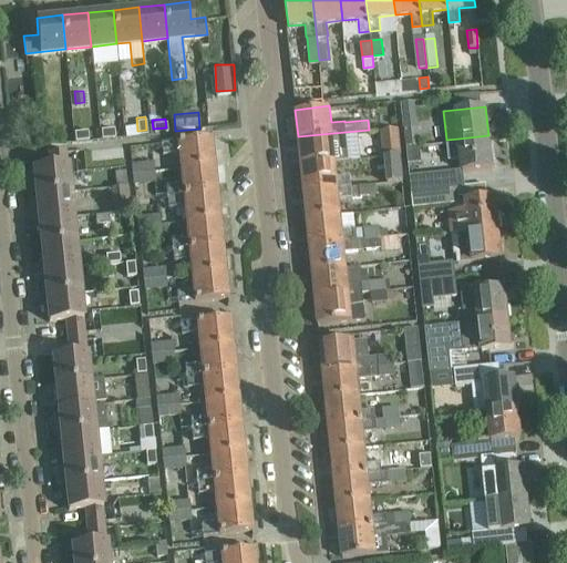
[(416,123),(403,125),(405,145),(421,143),(419,123),(416,123)]
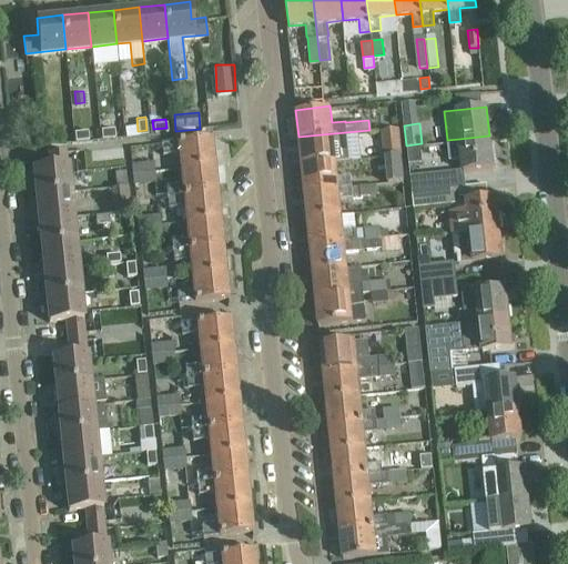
[(115,124),(102,126),(102,136),(117,134),(115,124)]
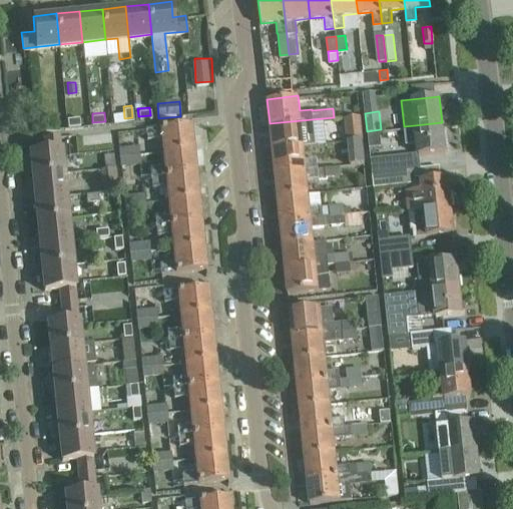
[(66,115),(66,123),(79,122),(78,114),(66,115)]
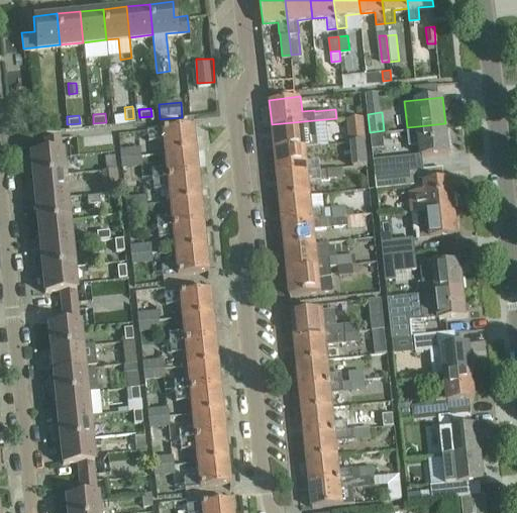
[(360,115),(345,116),(348,140),(364,138),(360,115)]
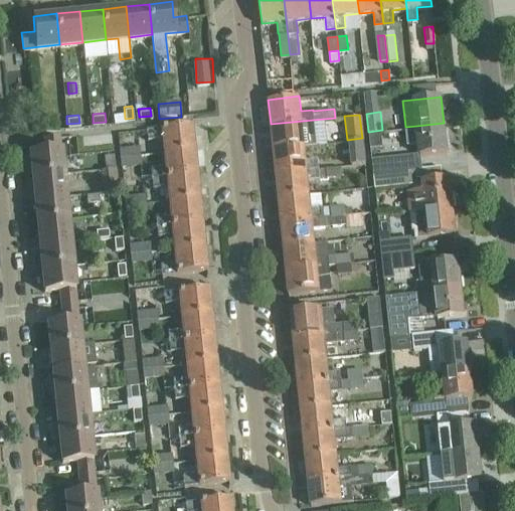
[(40,128),(59,126),(58,117),(39,119),(40,128)]
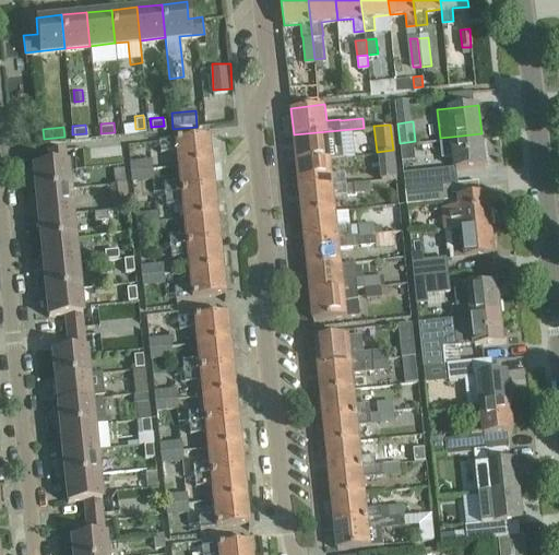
[(364,128),(294,134),(297,161),(330,157),(329,142),(342,140),(365,137),(364,128)]
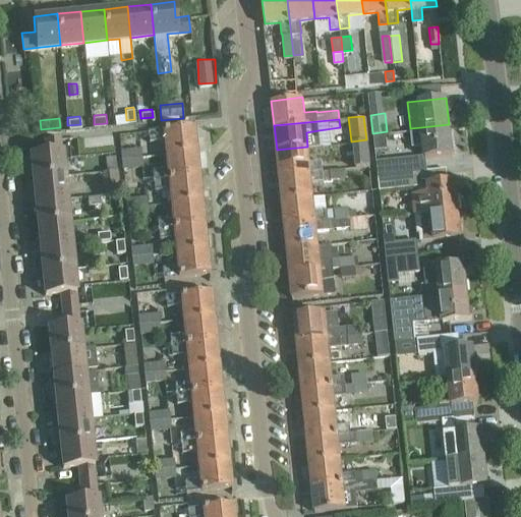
[(166,153),(196,150),(194,124),(148,129),(149,139),(164,138),(166,153)]
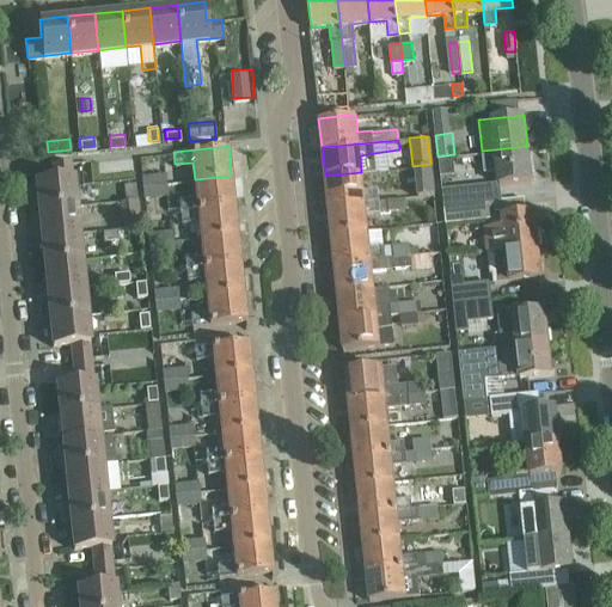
[(495,149),(482,151),(484,169),(497,167),(499,182),(507,182),(531,178),(527,146),(495,149)]
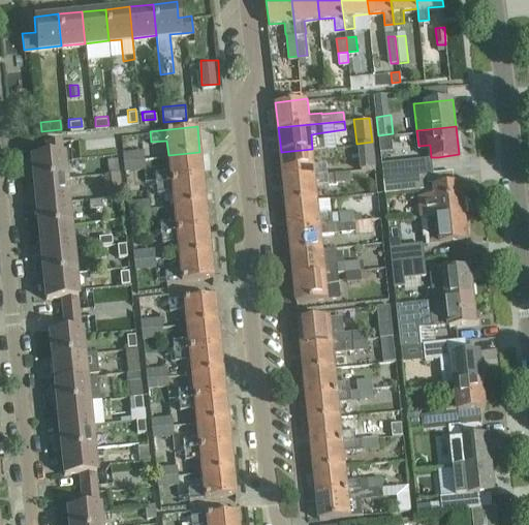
[(391,135),(378,137),(379,153),(393,151),(391,135)]
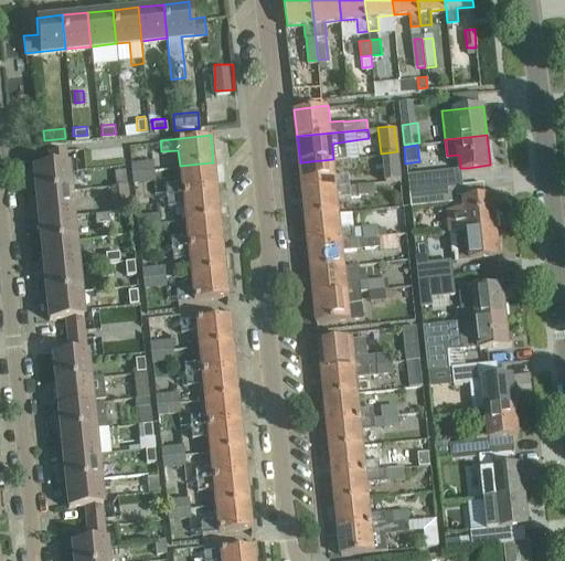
[(35,191),(70,188),(65,148),(48,149),(50,163),(33,166),(35,191)]
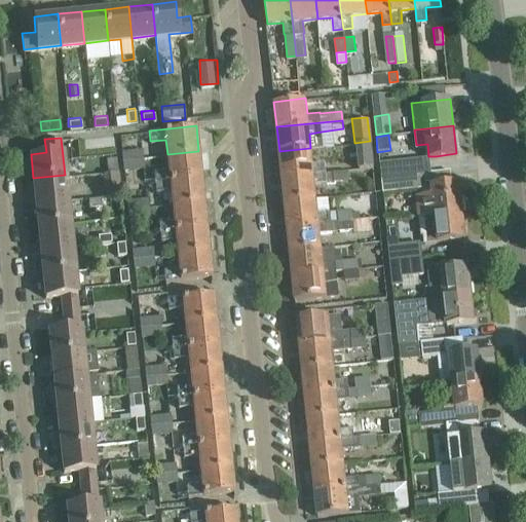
[(374,165),(371,145),(358,146),(360,166),(374,165)]
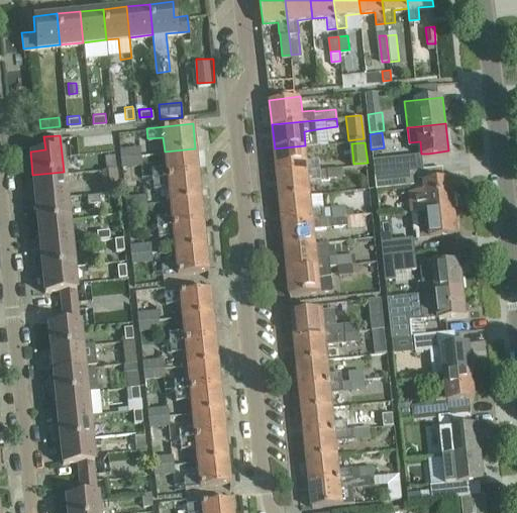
[(305,145),(275,148),(277,173),(320,169),(319,159),(307,160),(305,145)]
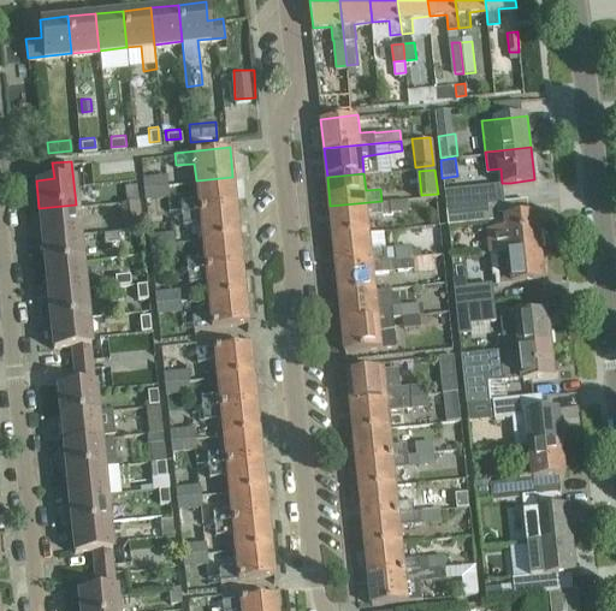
[(142,187),(167,184),(166,175),(142,177),(142,187)]
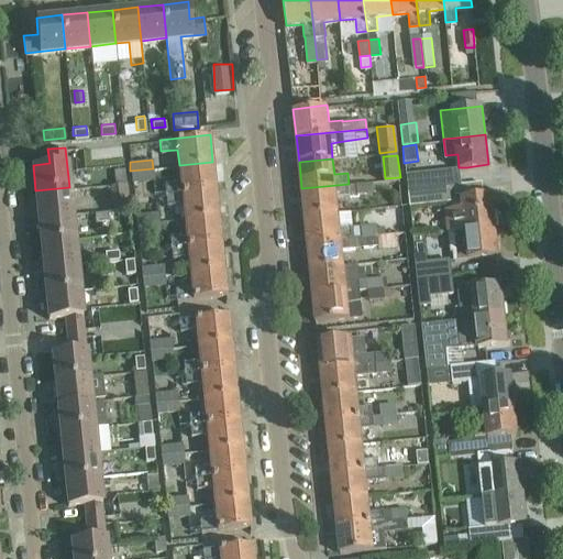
[(212,162),(179,165),(180,182),(165,184),(166,193),(216,188),(212,162)]
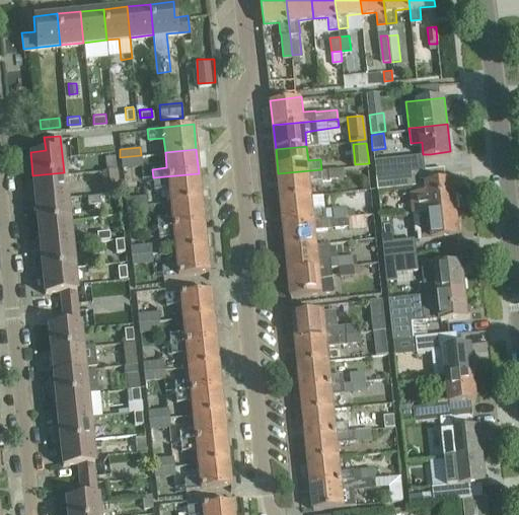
[(115,153),(104,154),(105,168),(116,167),(115,153)]
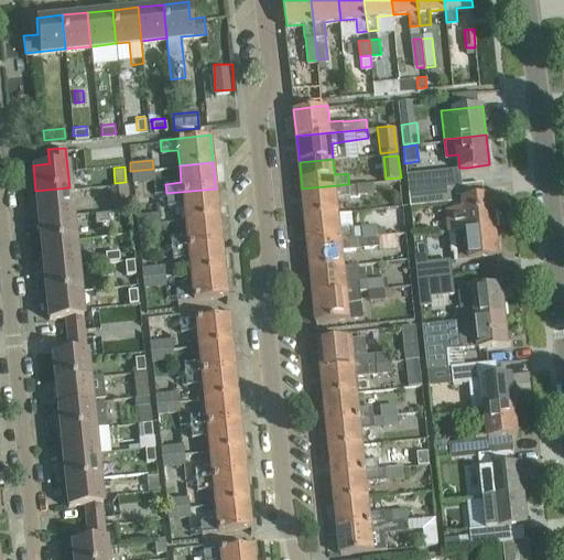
[(409,189),(457,183),(455,168),(407,173),(409,189)]
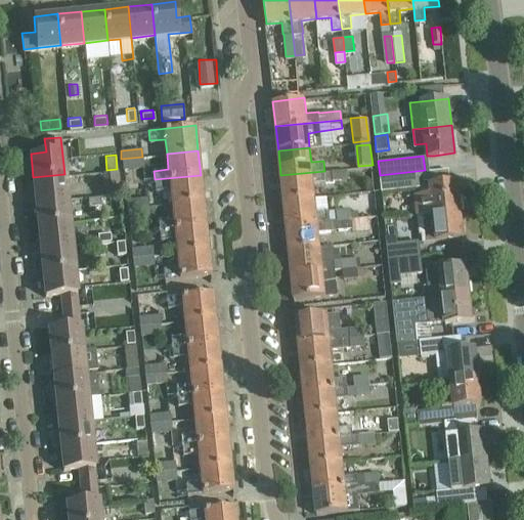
[(142,157),(121,159),(122,168),(143,166),(142,157)]
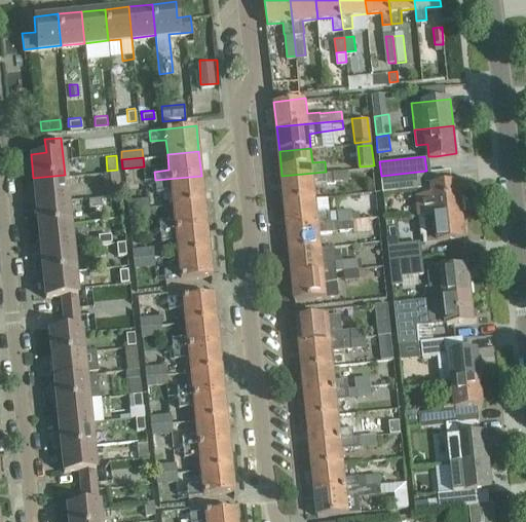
[(348,178),(347,169),(333,171),(334,180),(348,178)]
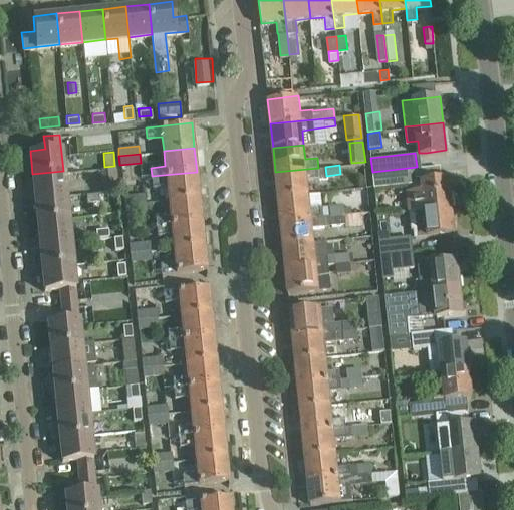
[(440,165),(417,167),(372,172),(373,186),(422,181),(425,207),(451,205),(449,178),(442,178),(440,165)]
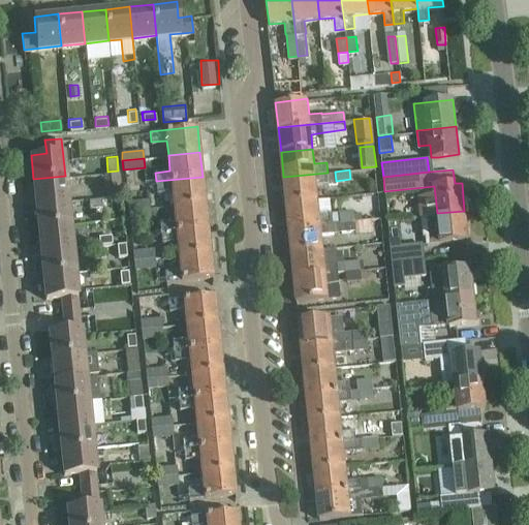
[(121,192),(119,172),(104,174),(106,194),(121,192)]
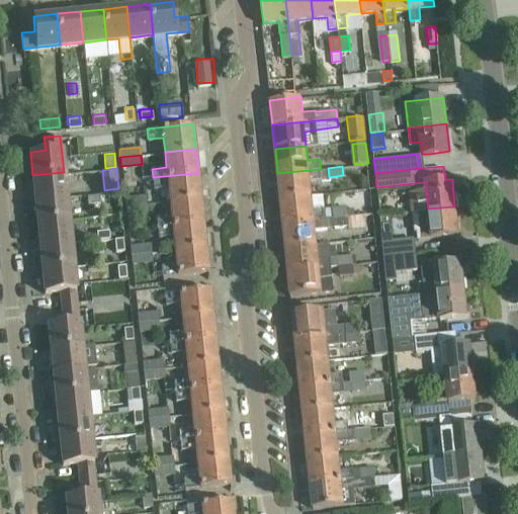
[(322,178),(321,169),(277,173),(280,197),(311,194),(310,179),(322,178)]
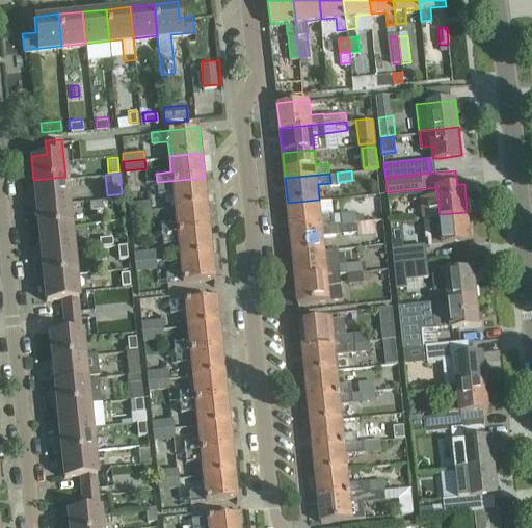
[(65,177),(33,180),(35,203),(68,200),(65,177)]
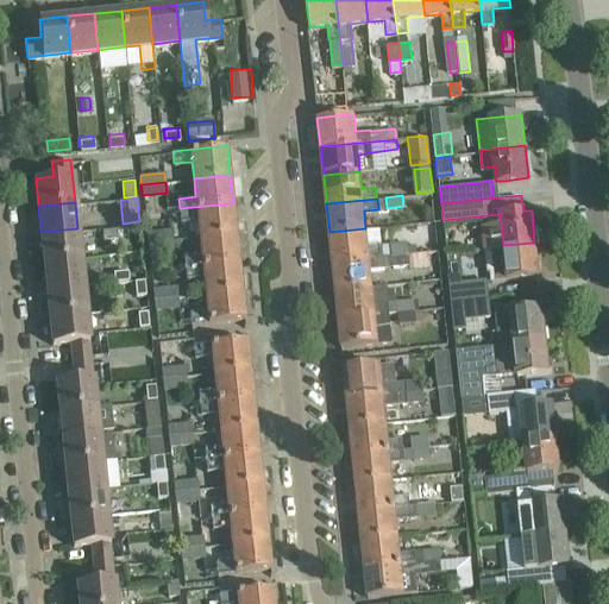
[(233,203),(180,208),(181,220),(198,218),(199,236),(236,232),(233,203)]
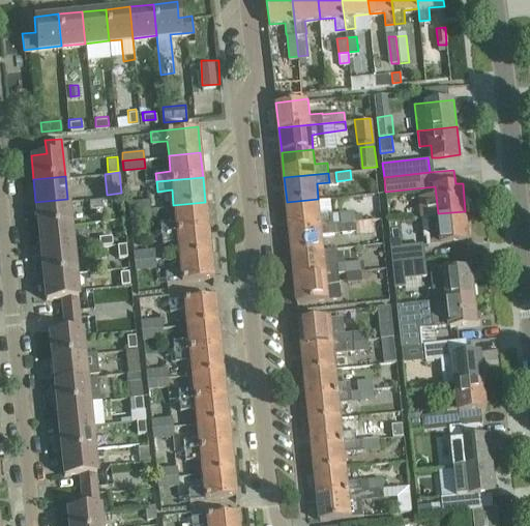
[(101,197),(88,198),(89,207),(101,205),(101,197)]
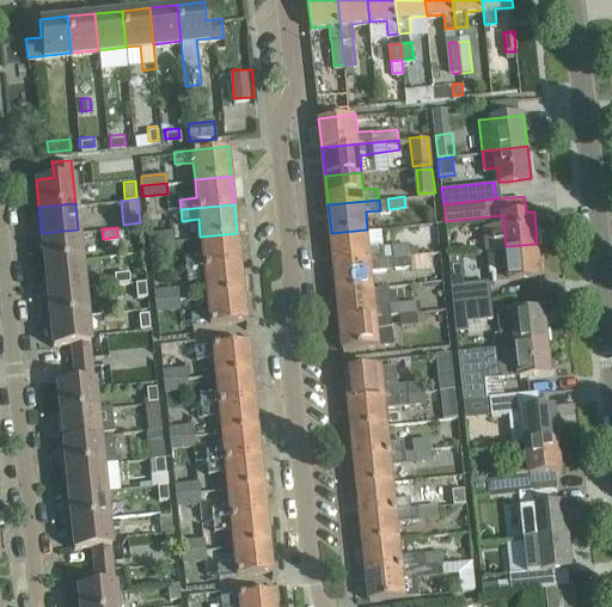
[(81,258),(78,230),(41,233),(44,262),(81,258)]
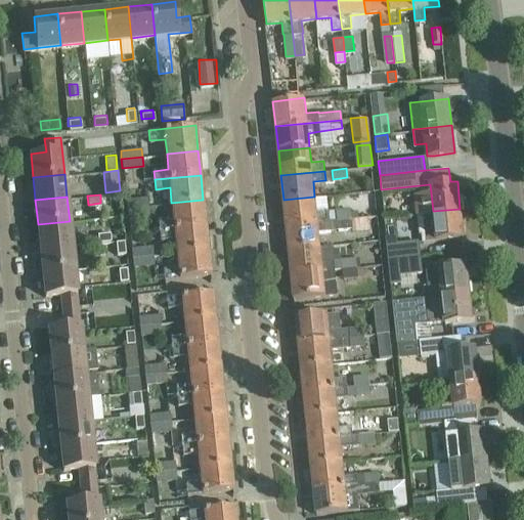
[(126,207),(147,206),(146,197),(126,199),(126,207)]
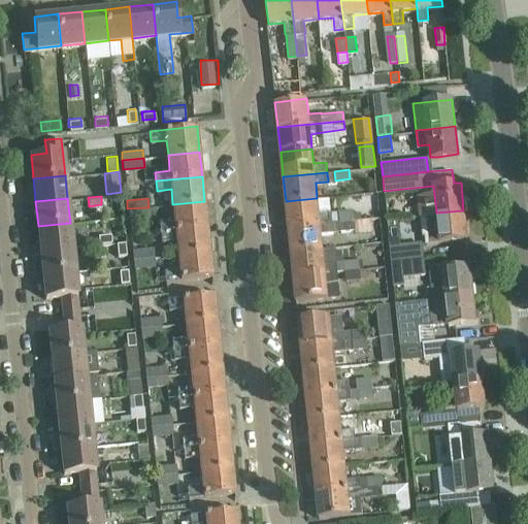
[(317,198),(286,201),(288,226),(332,221),(331,211),(319,213),(317,198)]
